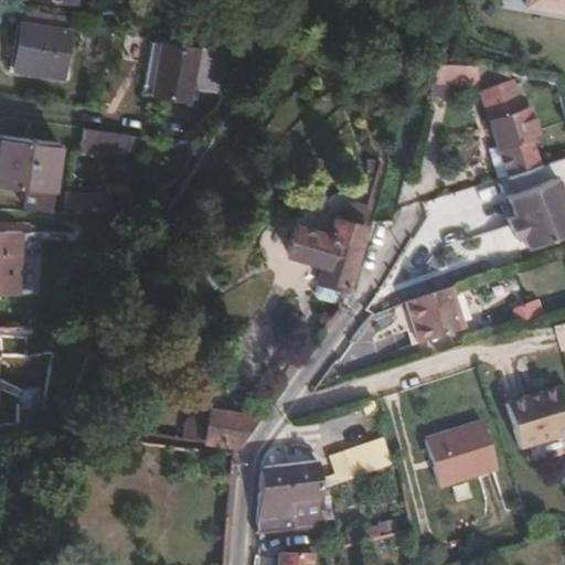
[(564,0),(524,0),(524,7),(564,13),(564,0)]
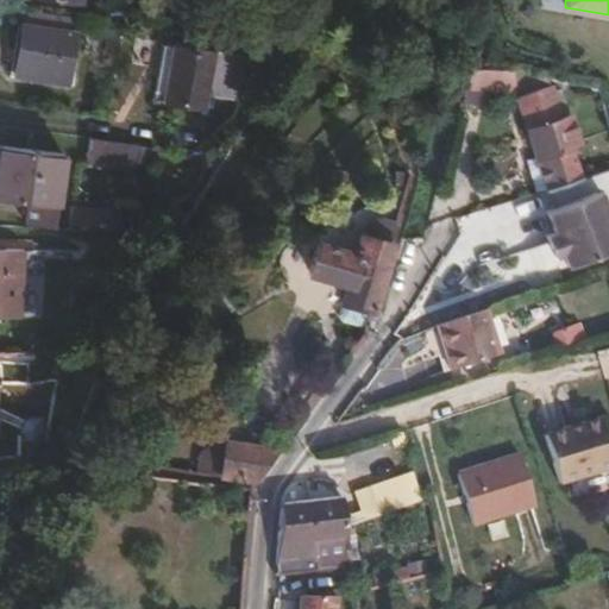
[(73,32),(75,16),(38,10),(35,26),(73,32)]
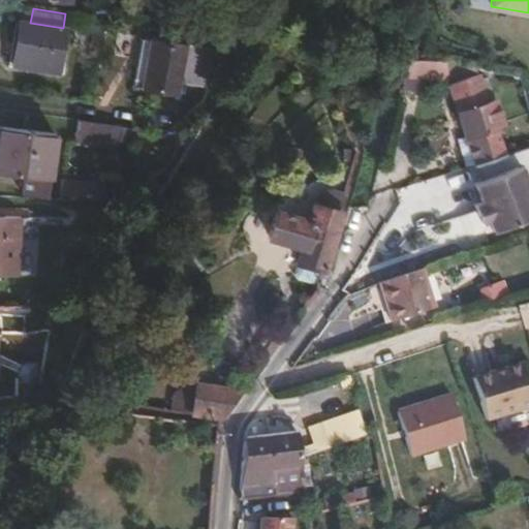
[(63,65),(68,28),(63,28),(30,23),(26,23),(22,58),(63,65)]
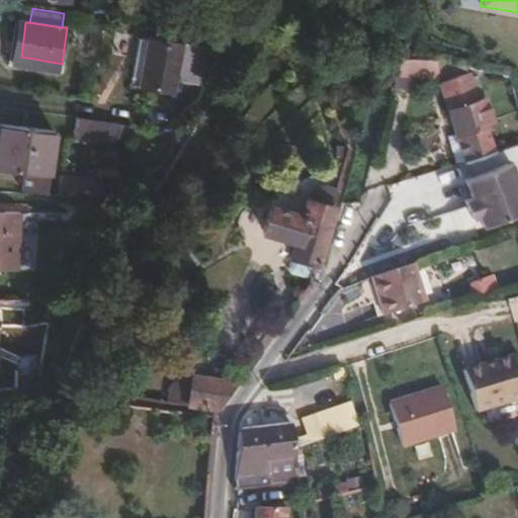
[(145,70),(149,40),(138,39),(134,69),(145,70)]
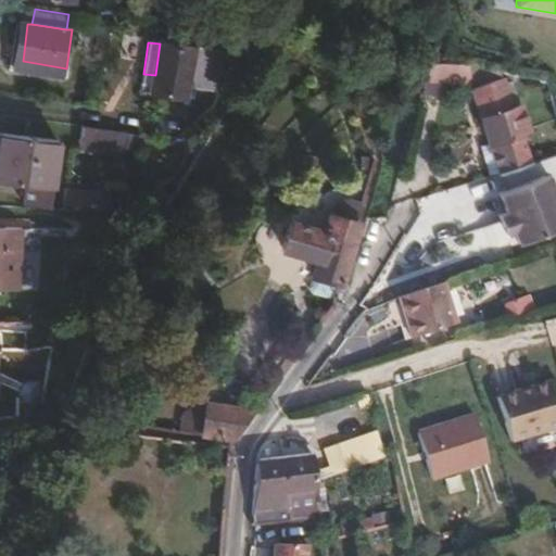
[(189,99),(194,48),(160,43),(155,75),(143,74),(140,92),(189,99)]
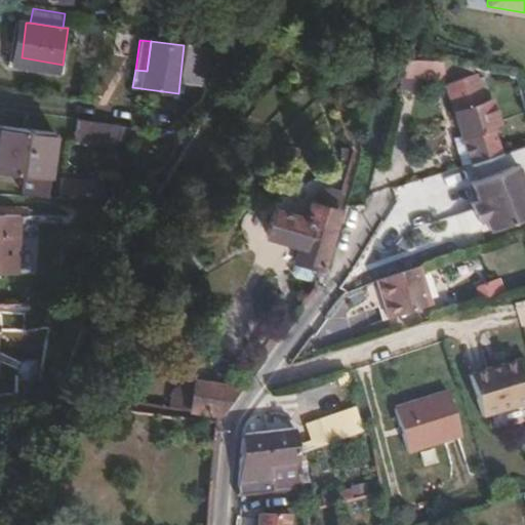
[(420,75),(425,57),(405,56),(398,84),(417,89),(420,75)]
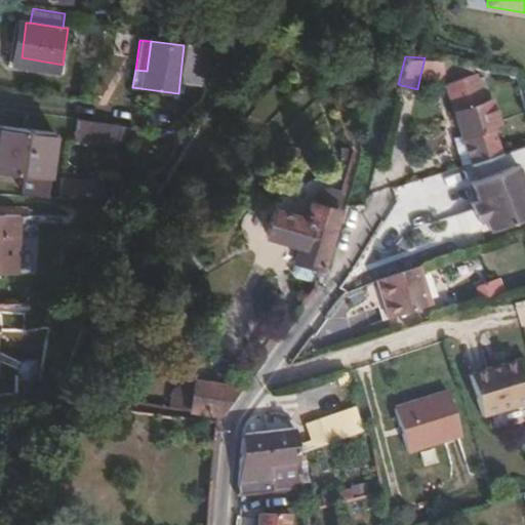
[(463,78),(458,63),(449,61),(425,57),(420,75),(438,77),(439,72),(444,72),(448,83),(463,78)]
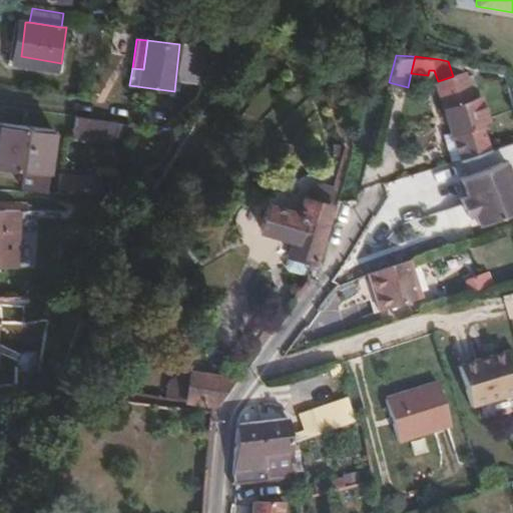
[(493,147),(465,72),(453,76),(438,81),(462,157),(493,147)]
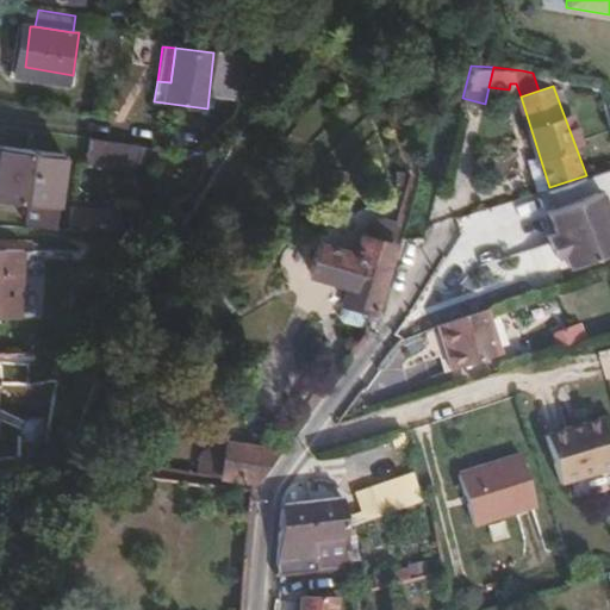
[(153,168),(156,145),(101,137),(99,160),(153,168)]
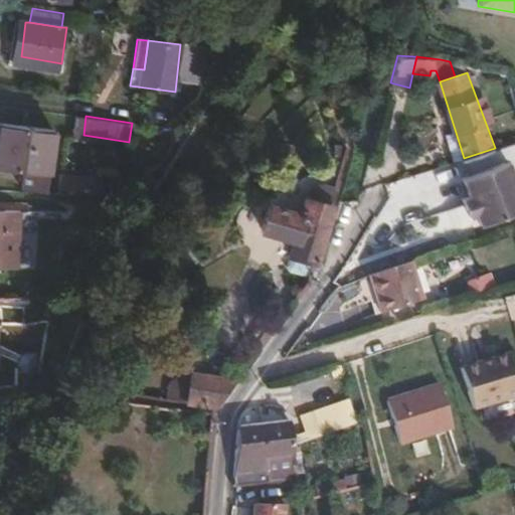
[(9,121),(3,165),(56,173),(63,129),(9,121)]
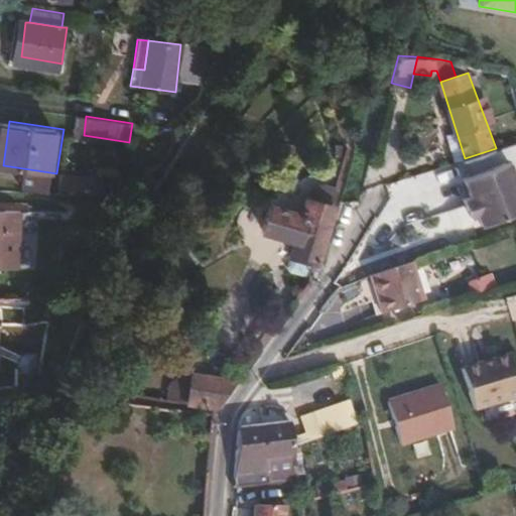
[(515,204),(515,182),(505,145),(496,148),(465,158),(469,173),(463,175),(469,194),(461,197),(467,214),(474,212),(478,225),(487,222),(485,216),(515,204)]
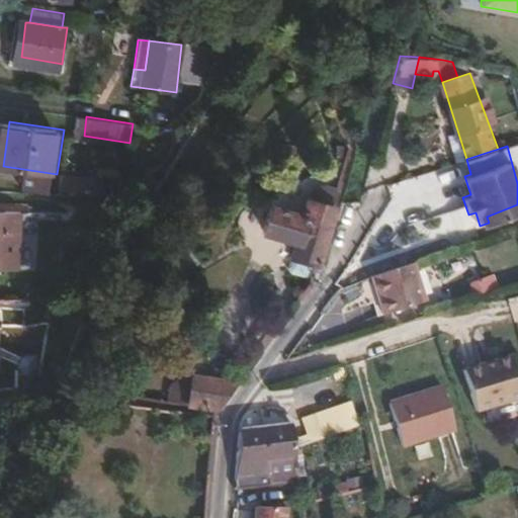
[(100,178),(70,175),(69,189),(100,190),(100,178)]
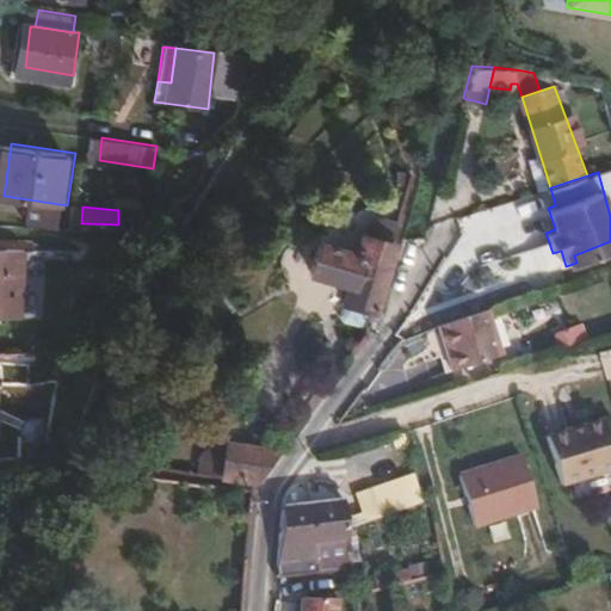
[(375,312),(393,247),(365,238),(360,257),(319,246),(314,272),(343,281),(353,283),(347,303),(375,312)]
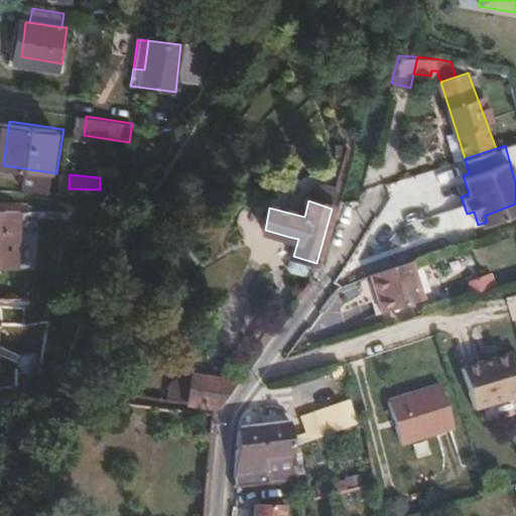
[(487,222),(515,212),(515,204),(485,216),(487,222)]
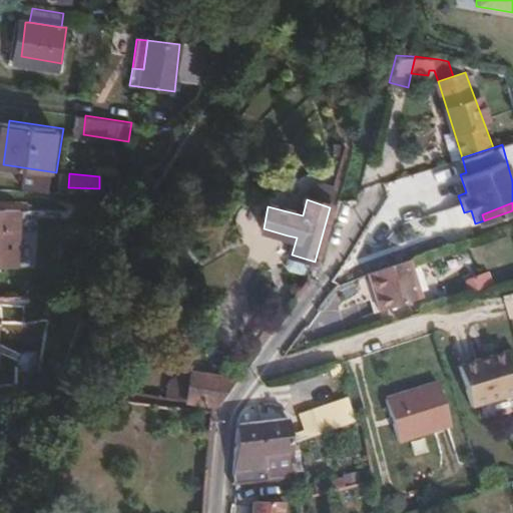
[(0,247),(24,249),(28,214),(0,209),(0,247)]
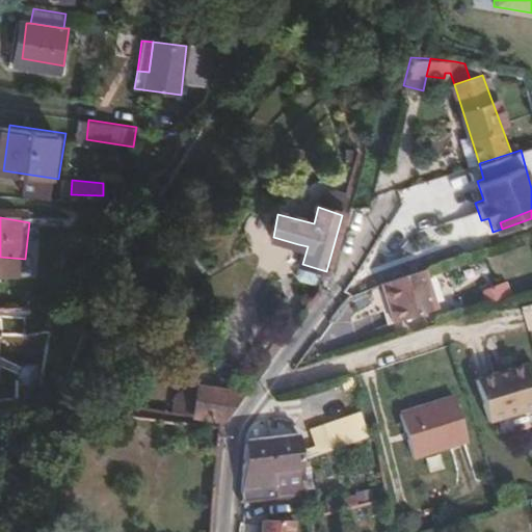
[(302,264),(308,246),(298,244),(292,268),(324,276),(326,271),(302,264)]
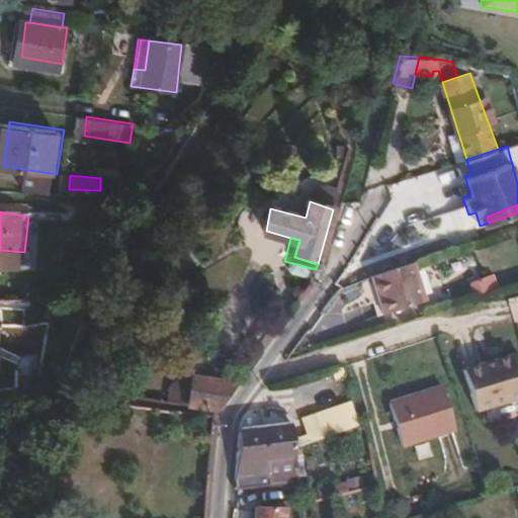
[(0,271),(21,274),(24,252),(0,250),(0,271)]
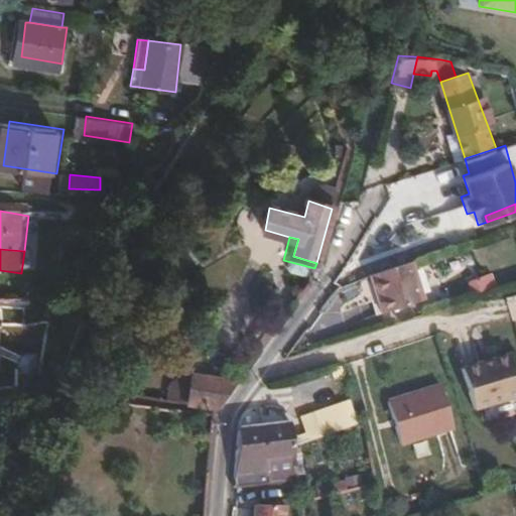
[(312,276),(314,268),(283,260),(286,268),(312,276)]
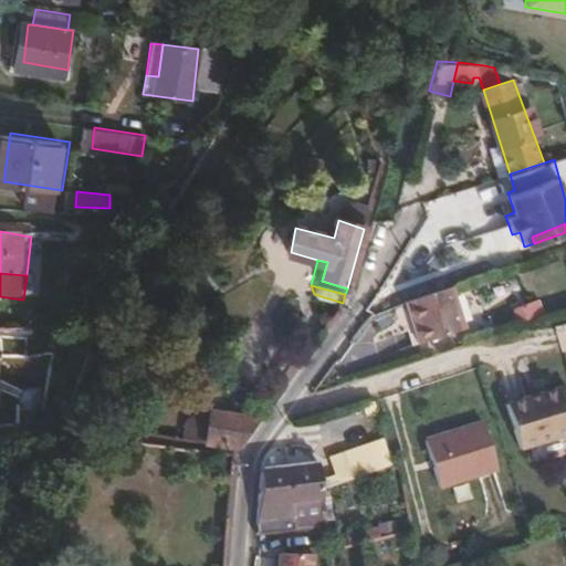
[(463,316),(453,285),(406,301),(410,313),(463,316)]
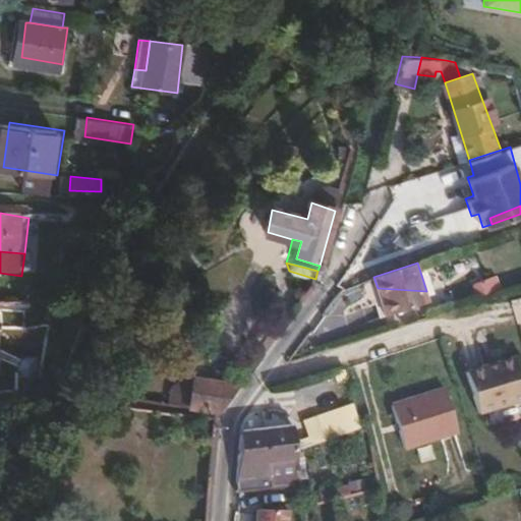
[(475,285),(479,301),(496,296),(490,281),(475,285)]
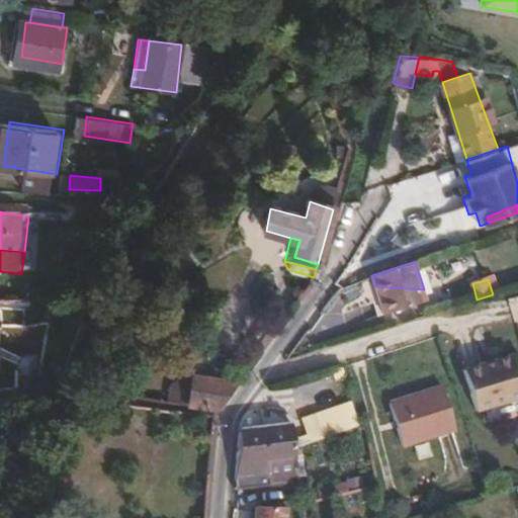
[(427,295),(424,289),(375,286),(378,294),(427,295)]
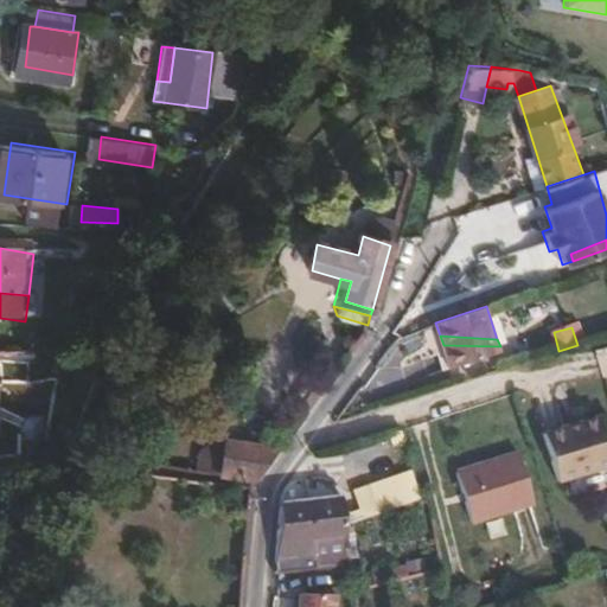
[(449,364),(500,349),(500,346),(443,345),(449,364)]
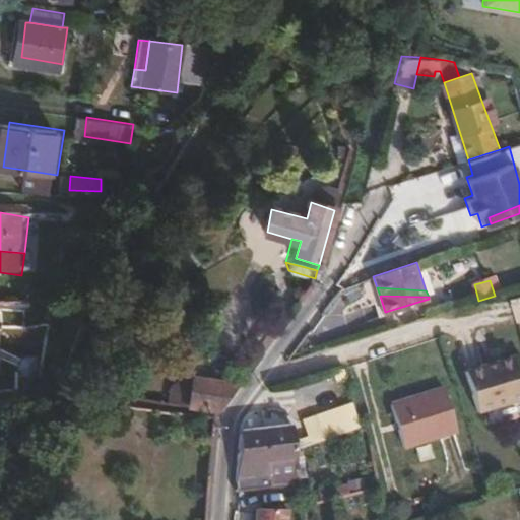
[(96,325),(101,314),(89,309),(85,321),(96,325)]
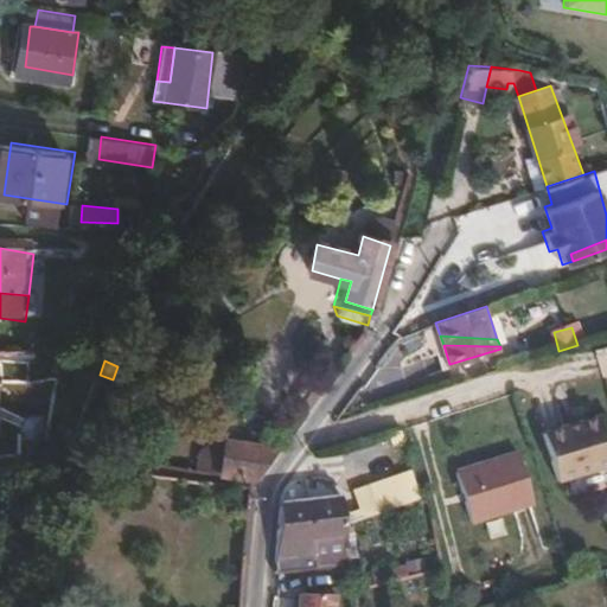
[(553,459),(606,441),(606,434),(602,421),(545,438),(553,459)]
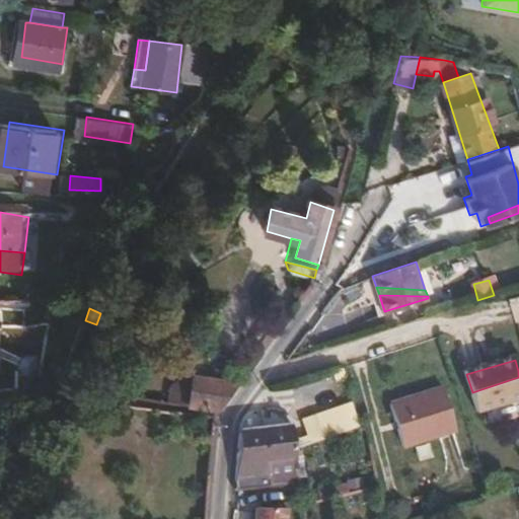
[(217,410),(239,381),(194,376),(190,405),(217,410)]
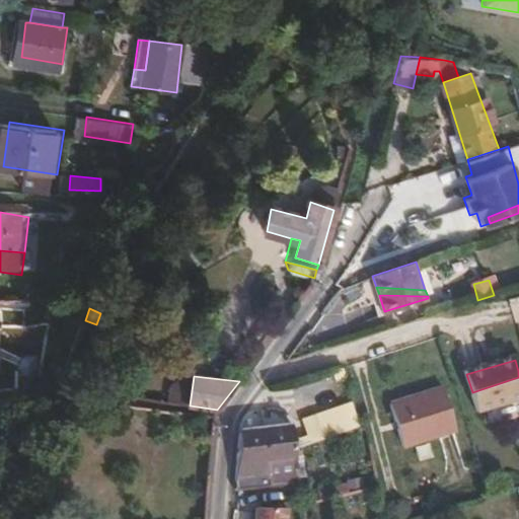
[(518,403),(518,377),(472,392),(480,416),(518,403)]
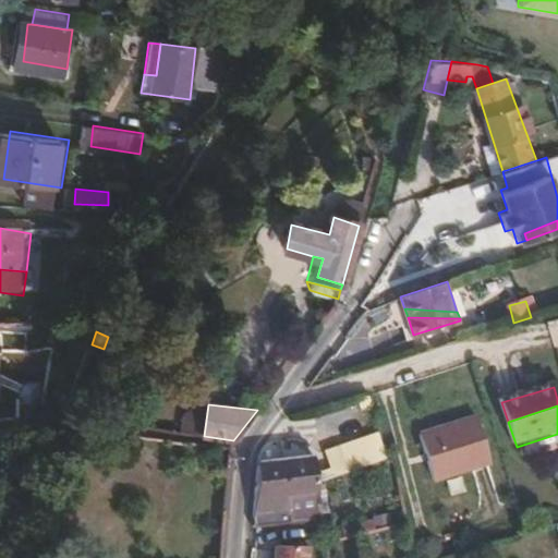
[(482,429),(477,419),(421,440),(423,448),(482,429)]
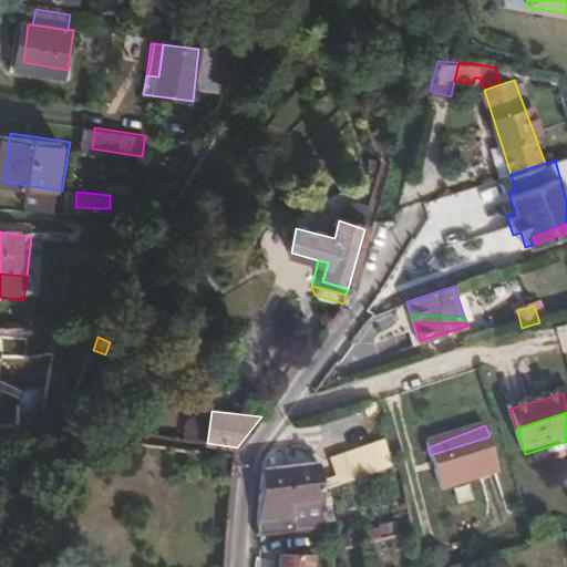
[(501,472),(490,436),(430,455),(442,491),(501,472)]
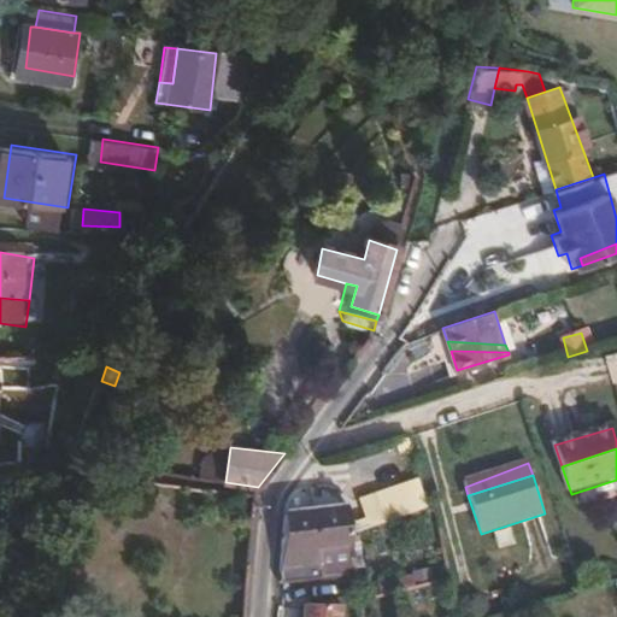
[(430,507),(422,479),(364,498),(366,506),(372,526),(430,507)]
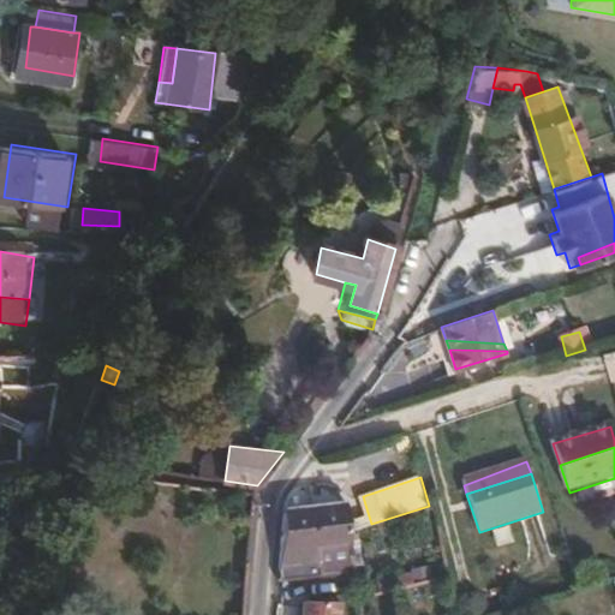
[(356,557),(352,530),(371,524),(365,505),(348,509),(347,506),(287,512),(284,583),(335,577),(335,560),(356,557)]
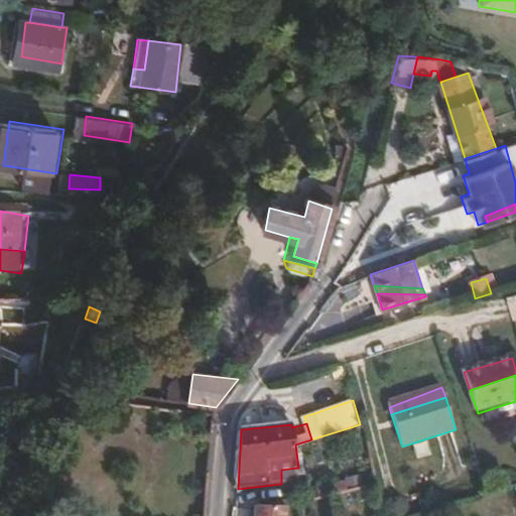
[(306,515),(304,502),(294,502),(295,515),(306,515)]
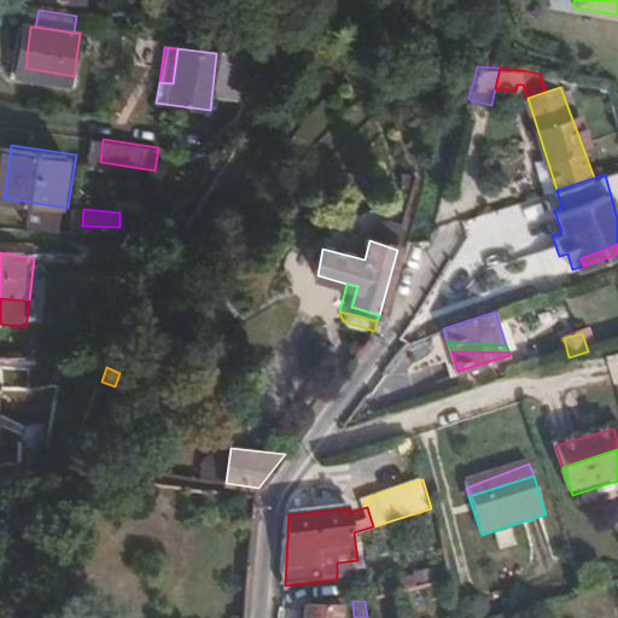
[(340,617),(340,604),(304,604),(303,617),(340,617)]
